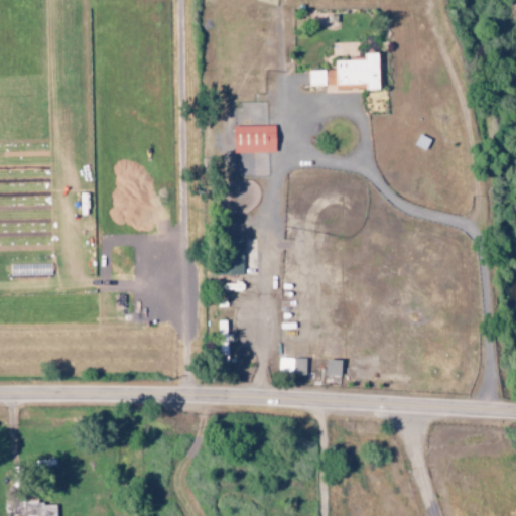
[(335,71),(307,71),(308,87),(338,87),(338,91),(381,90),(380,54),(364,54),(364,61),(335,61),(335,71)]
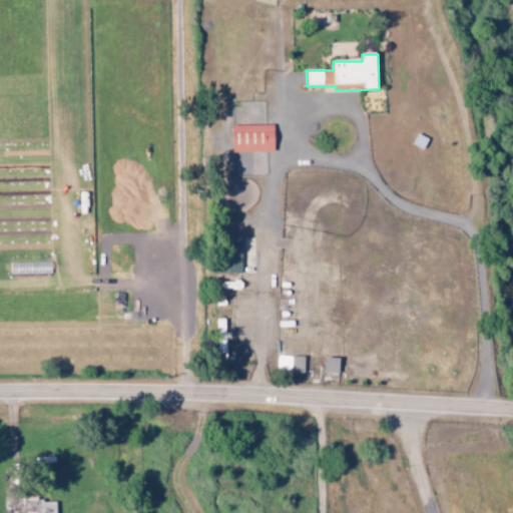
[(276,151),(275,124),(232,125),(232,152),(276,151)]
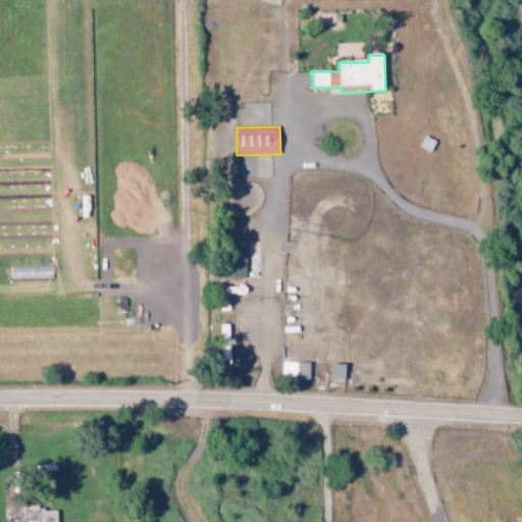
[(224,262),(225,278),(247,278),(247,261),(224,262)]
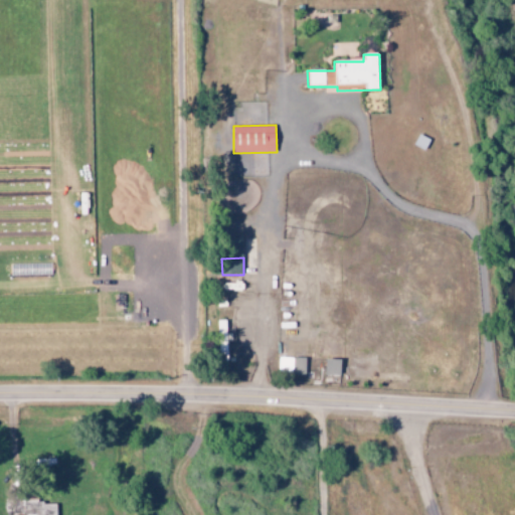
[(306,357),(293,357),(293,373),(306,373),(306,357)]
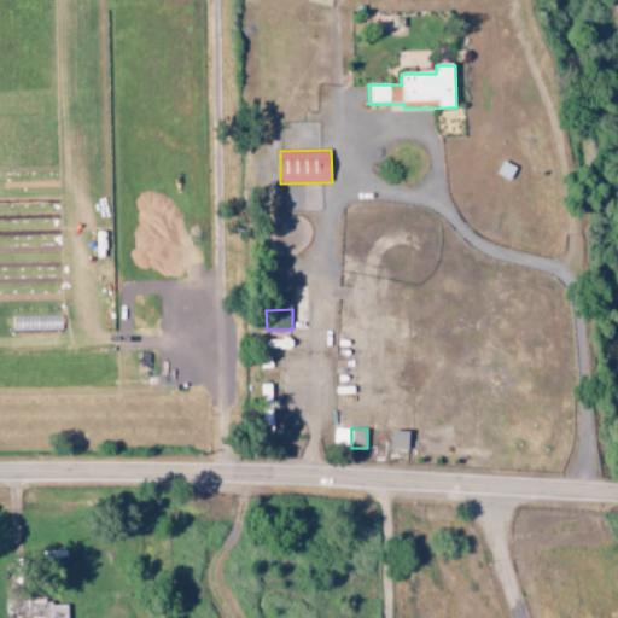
[(410,431),(392,430),(391,449),(409,450),(410,431)]
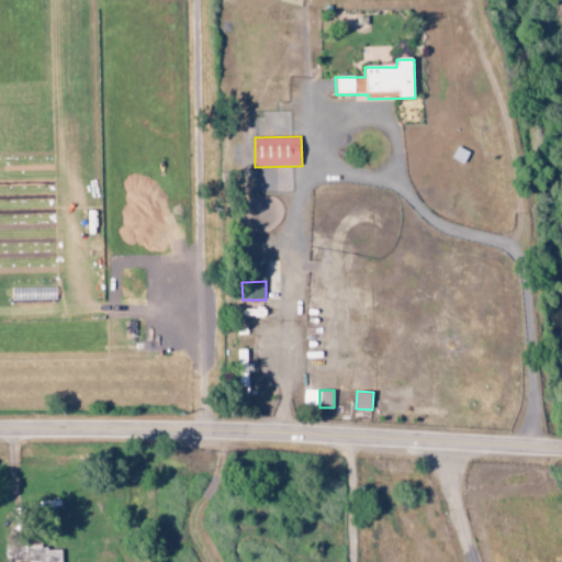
[(26,561),(62,561),(62,548),(26,548),(26,561)]
